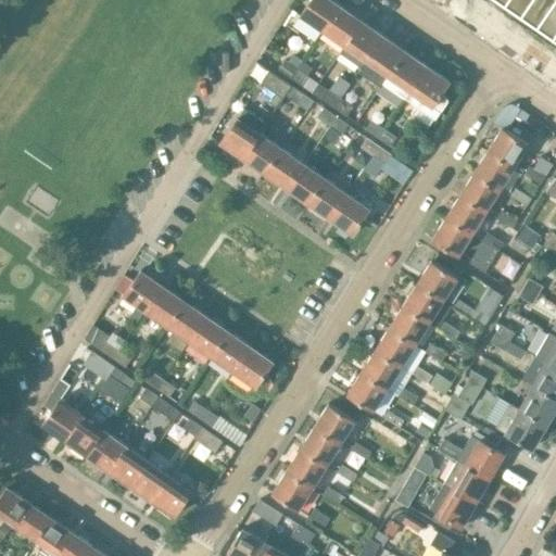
[(332,0),(308,0),(299,14),(321,29),(339,4),(332,0)]
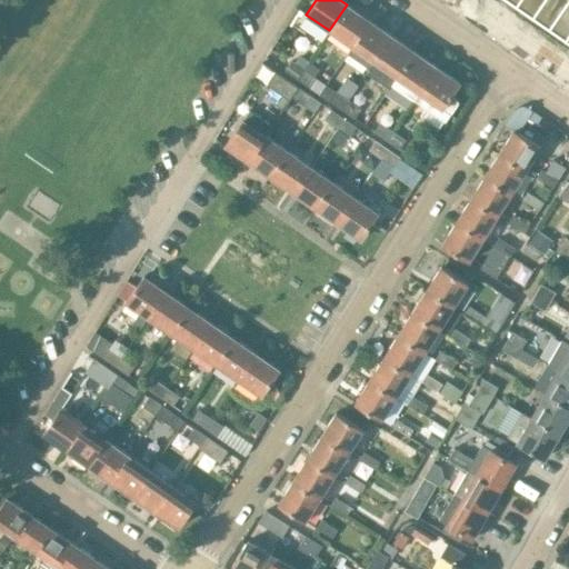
[(500,0),(515,10),(521,0),(500,0)]
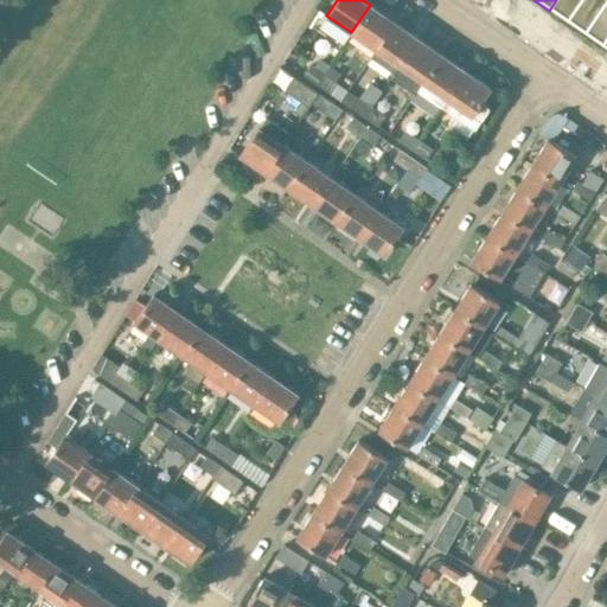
[(556,0),(549,11),(567,23),(582,0),(556,0)]
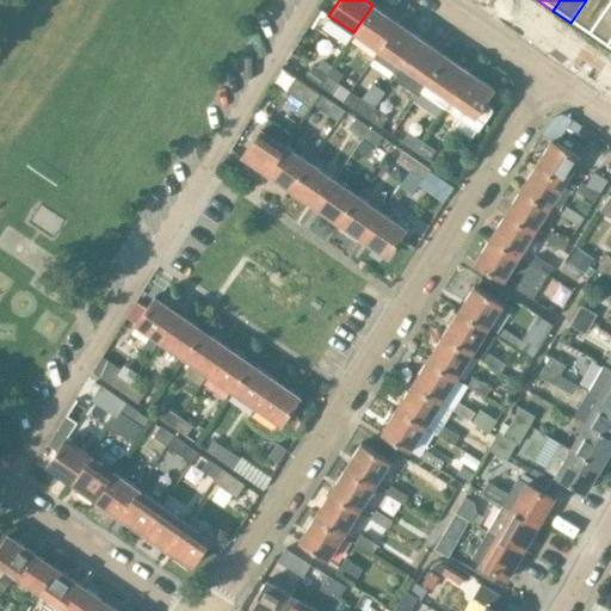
[(610,0),(586,0),(571,23),(588,35),(610,1),(610,0)]
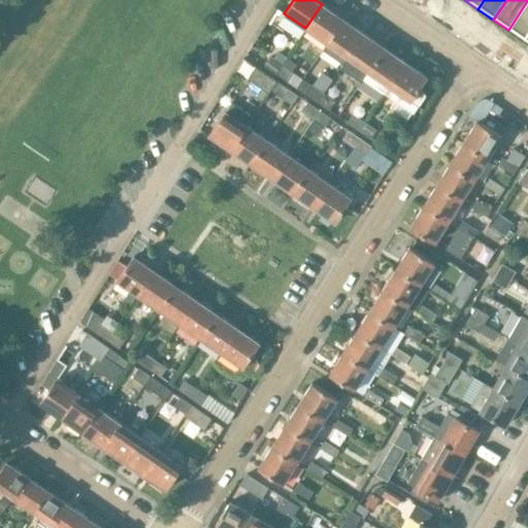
[(527,1),(508,30),(524,41),(527,34),(527,1)]
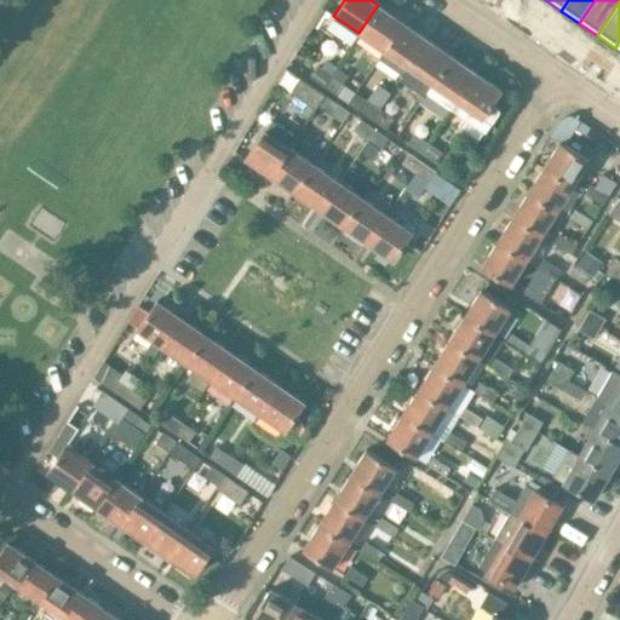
[(359,34),(354,41),(378,58),(402,22),(378,5),(359,33),(359,34)]
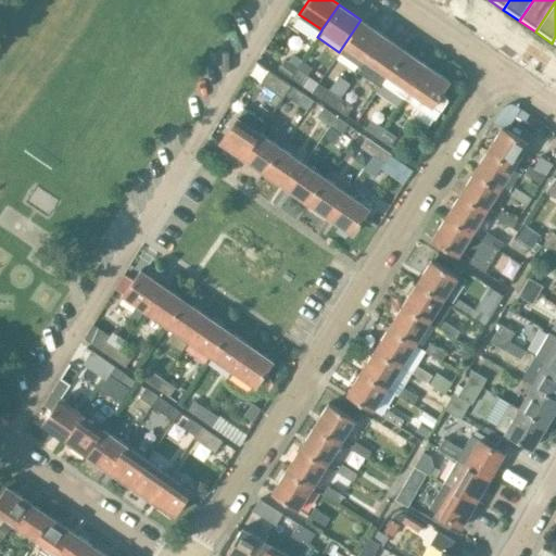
[(361,20),(339,52),(359,66),(382,35),(361,20)]
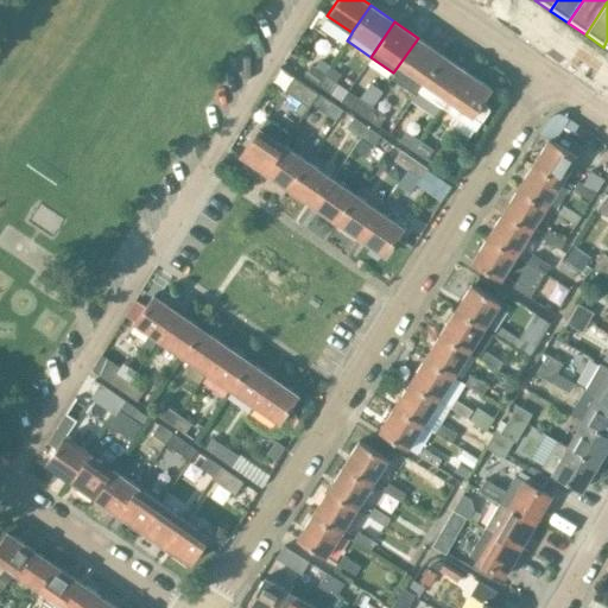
[(394,73),(391,77),(415,95),(418,90),(443,55),(418,38),(393,73),(394,73)]
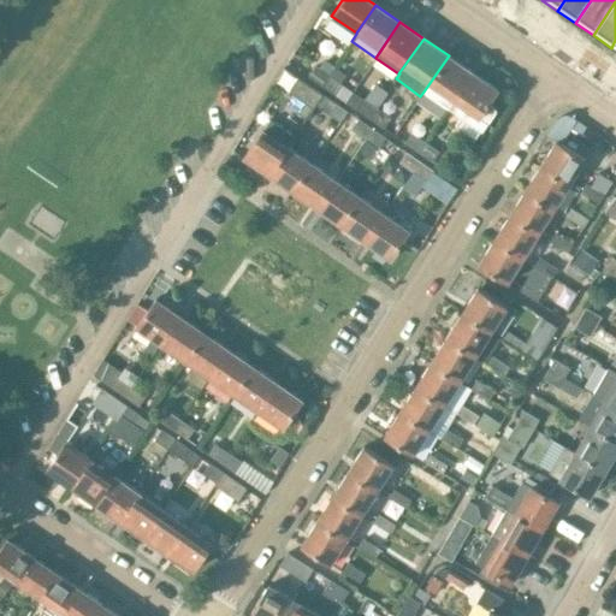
[(449,55),(424,92),(446,107),(472,71),(449,55)]
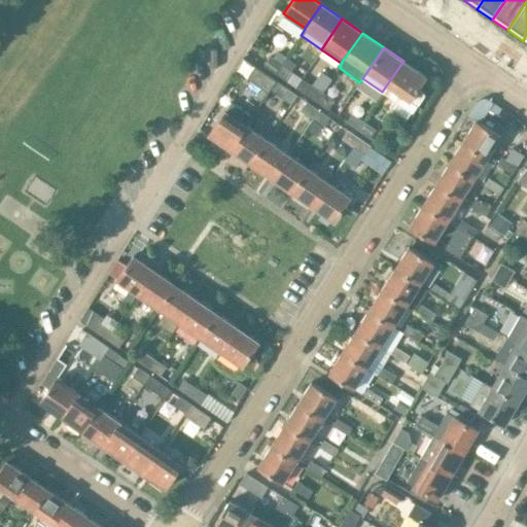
[(269,57),(262,66),(273,73),(274,73),(281,64),(286,57),(277,50),(272,59),(269,57)]
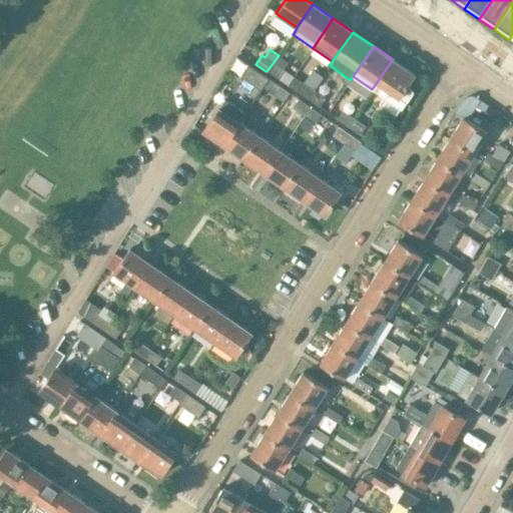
[(393,59),(372,89),(383,97),(400,109),(401,109),(406,102),(413,92),(408,83),(414,74),(393,59)]
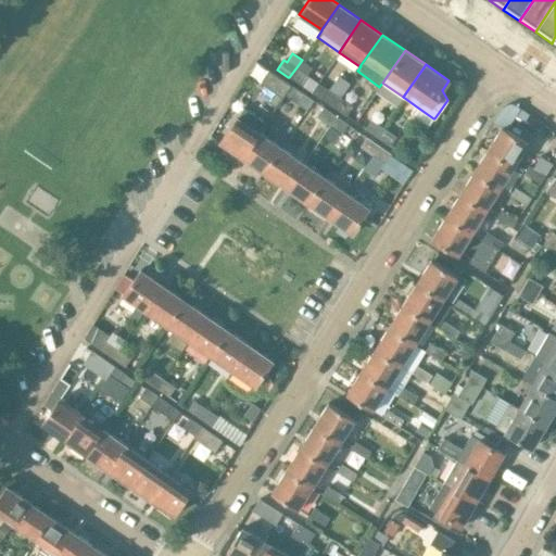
[(297,67),(289,77),(302,86),(308,76),(297,67)]
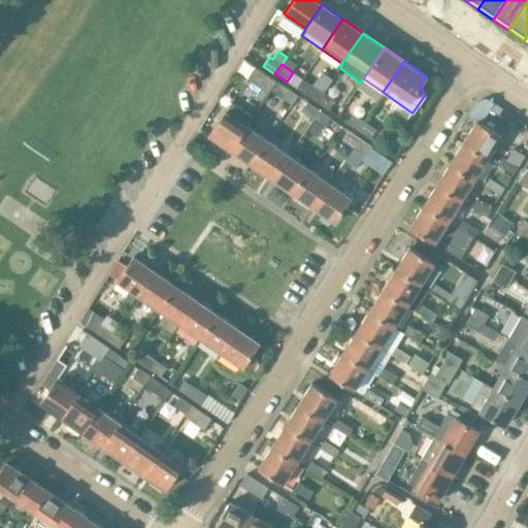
[(276,81),(255,67),(246,78),(268,94),(270,90),(276,81)]
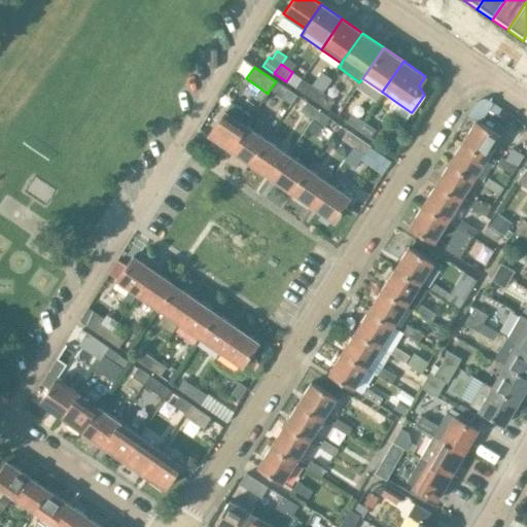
[(321,72),(312,84),(322,92),(330,79),(321,72)]
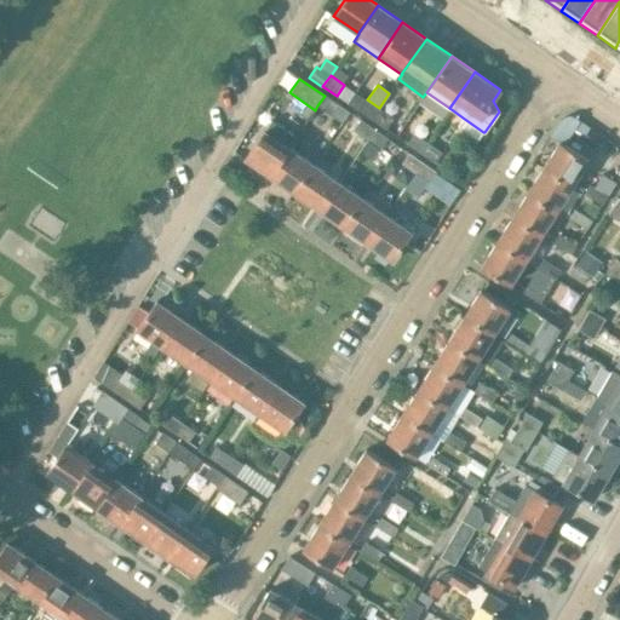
[(325,96),(317,105),(332,115),(338,104),(325,96)]
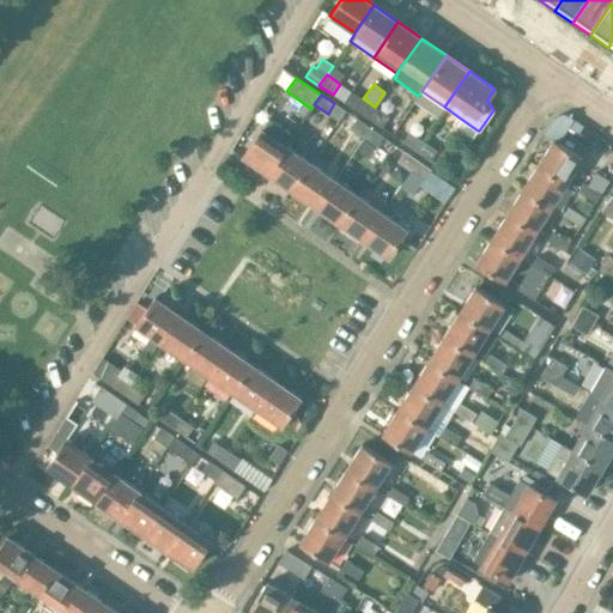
[(360,98),(353,109),(365,117),(372,107),(360,98)]
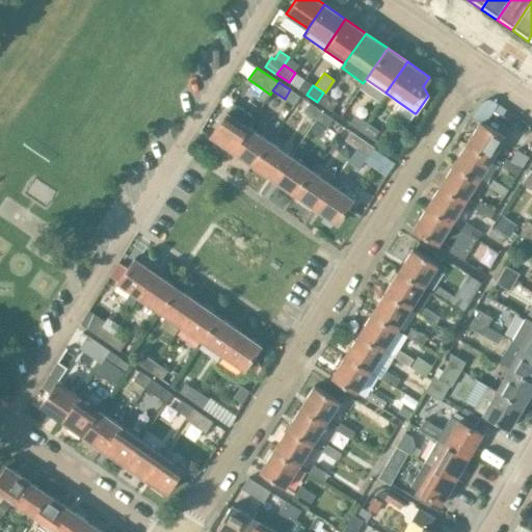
[(323,92),(317,102),(330,111),(337,103),(323,92)]
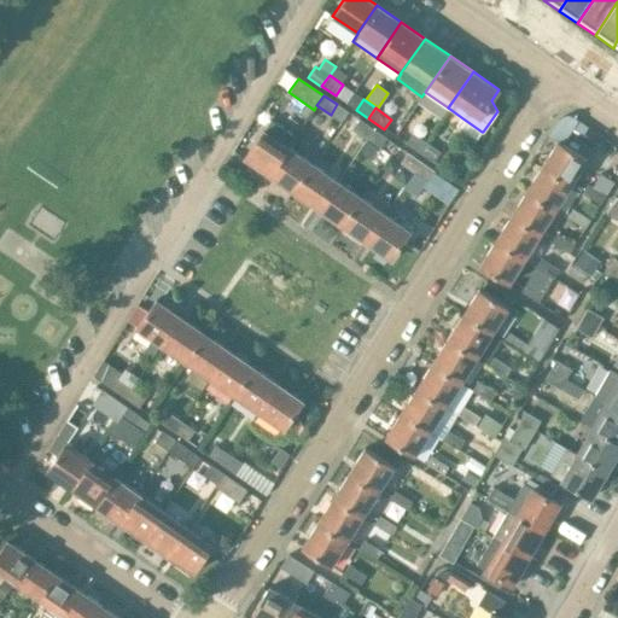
[(557,122),(548,134),(558,140),(558,141),(563,144),(572,128),(582,134),(588,127),(570,116),(567,116),(564,116),(560,117),(557,121),(557,122)]
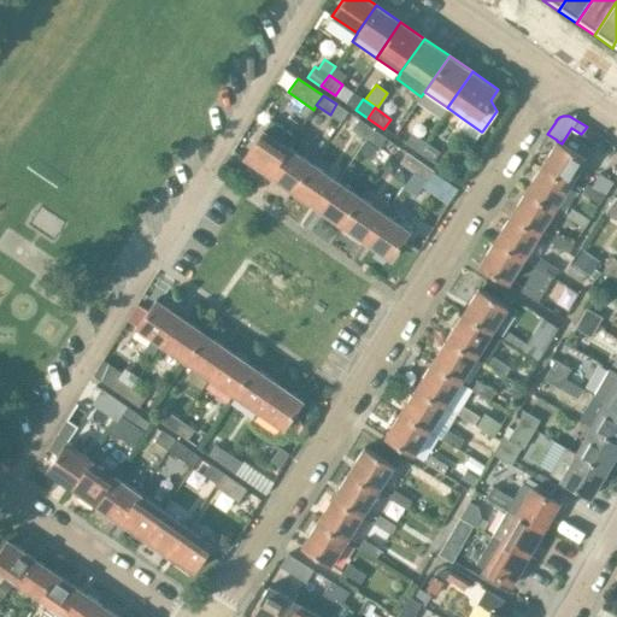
[(358,119),(352,129),(365,137),(371,128),(358,119)]
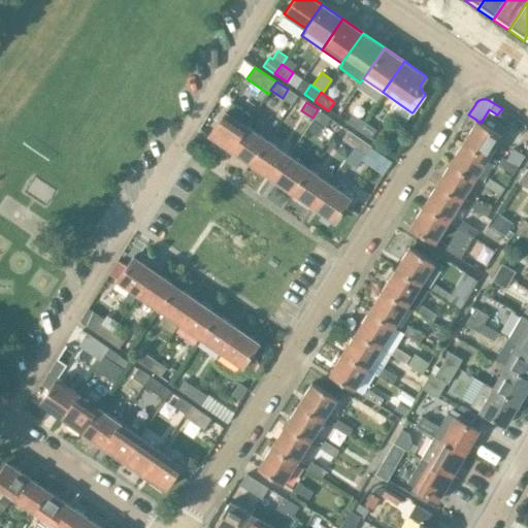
[(225,110),(208,135),(229,150),(246,126),(252,118),(230,103),(225,110)]
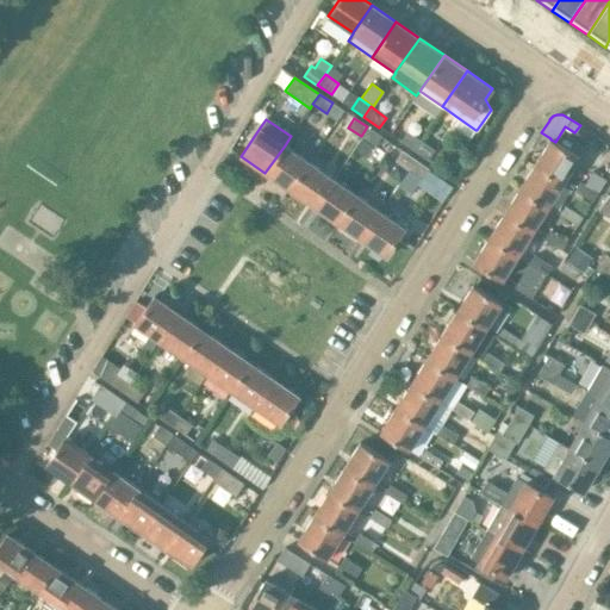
[(367,126),(361,136),(374,145),(381,136),(367,126)]
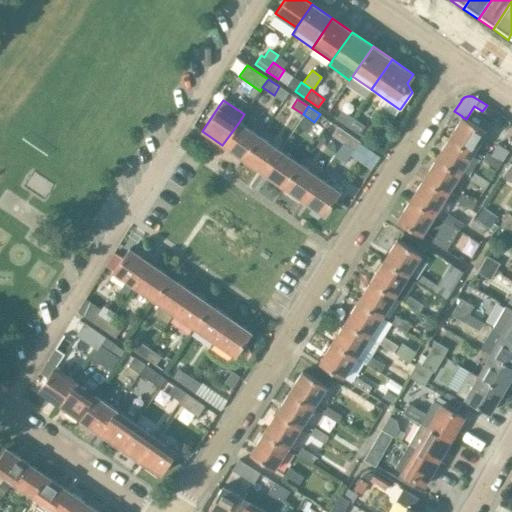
[(341,110),(335,119),(347,127),(353,118),(352,117),(341,110)]
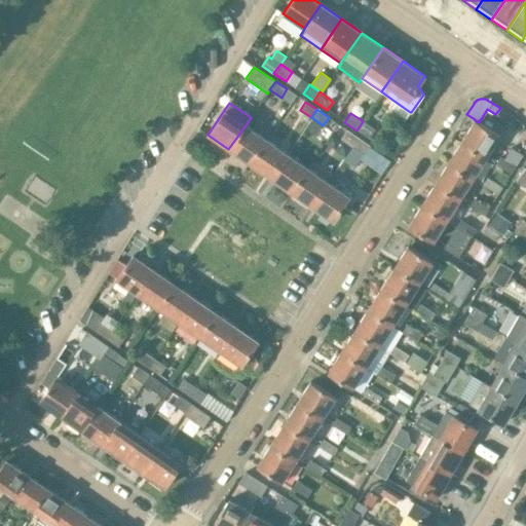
[(475,119),(461,141),(486,157),(497,139),(499,135),(479,122),(475,120),(475,119)]
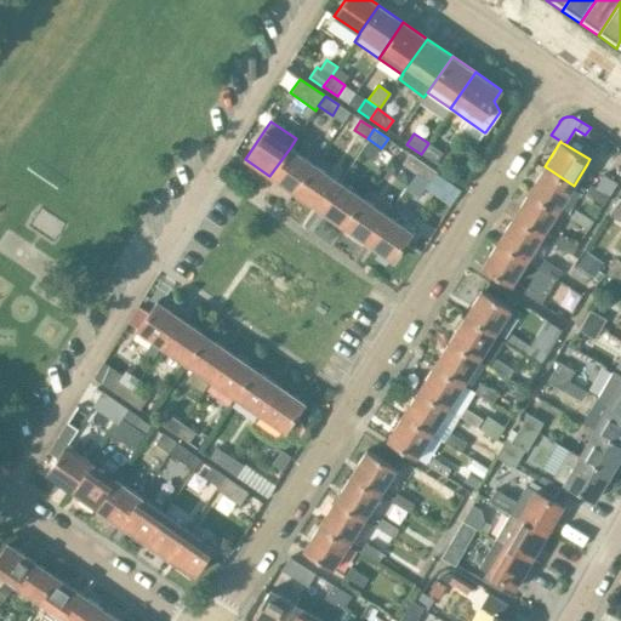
[(428,143),(421,154),(434,164),(436,163),(443,153),(428,143)]
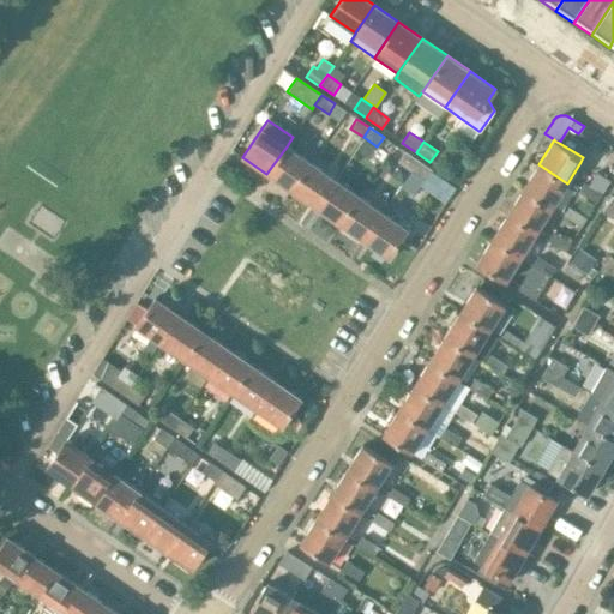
[(287,146),(266,174),(271,178),(290,191),(311,162),(292,149),(287,146)]
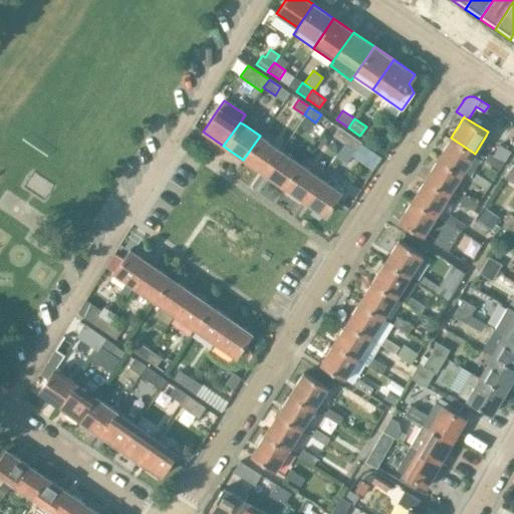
[(338,126),(332,136),(343,144),(350,135),(338,126)]
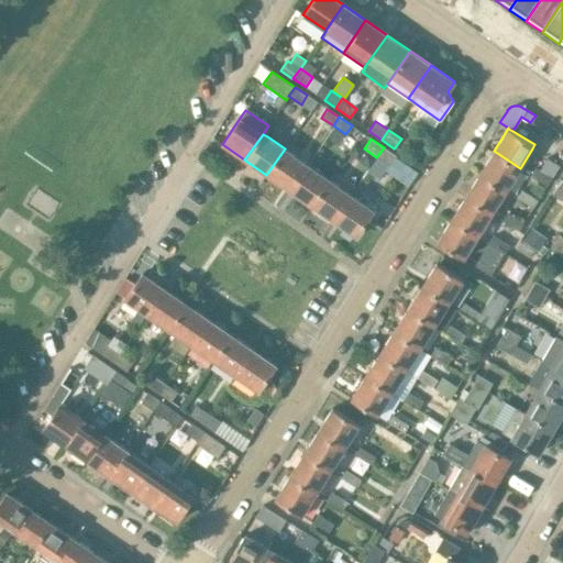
[(384,147),(376,157),(389,166),(396,156),(384,147)]
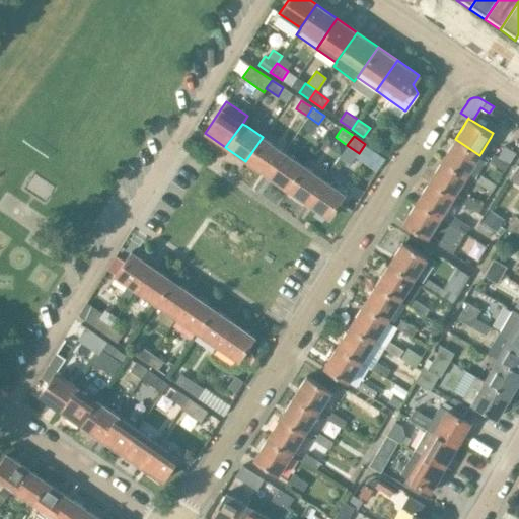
[(263,137),(245,161),(253,166),(267,175),(283,151),(270,143),(263,137)]
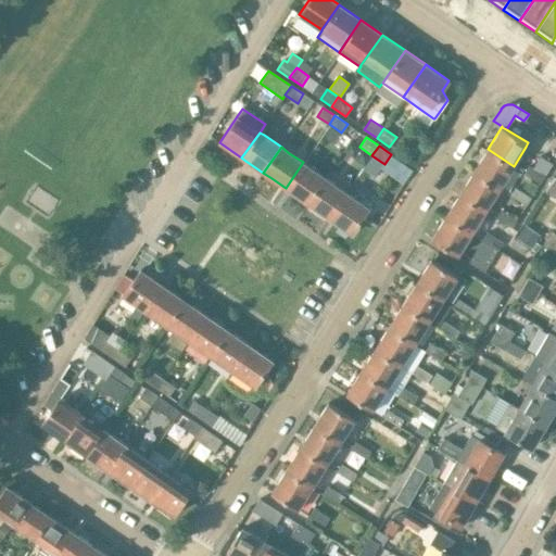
[(514,166),(488,149),(474,172),(500,188),(514,166)]
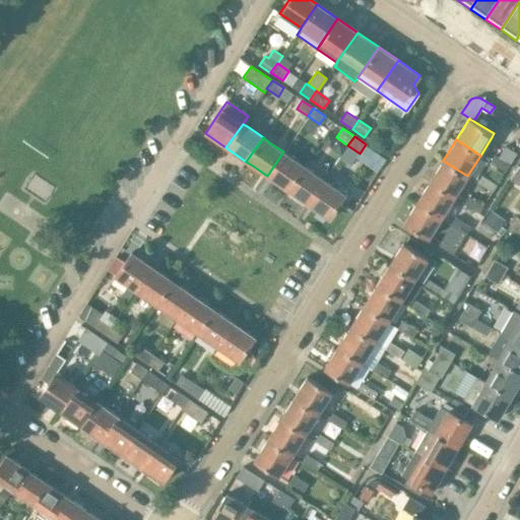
[(347,145),(339,158),(350,167),(360,153),(347,145)]
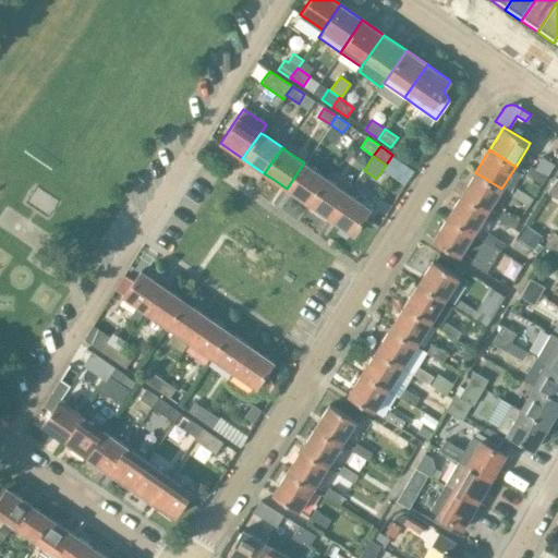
[(542,156),(534,168),(546,176),(554,165),(542,156)]
